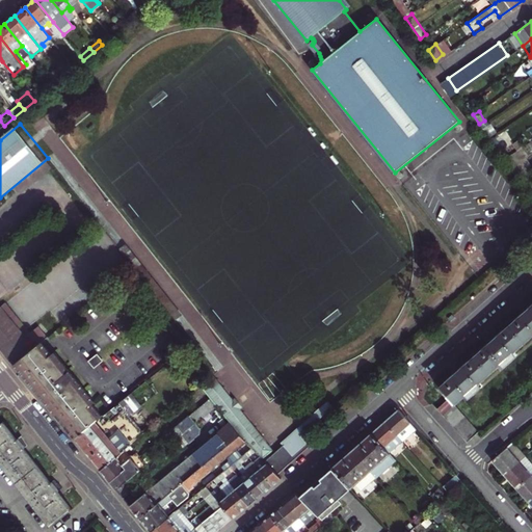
[(3,304),(0,306),(0,344),(15,362),(48,336),(40,324),(30,330),(28,327),(8,303),(5,300),(2,303),(3,304)]
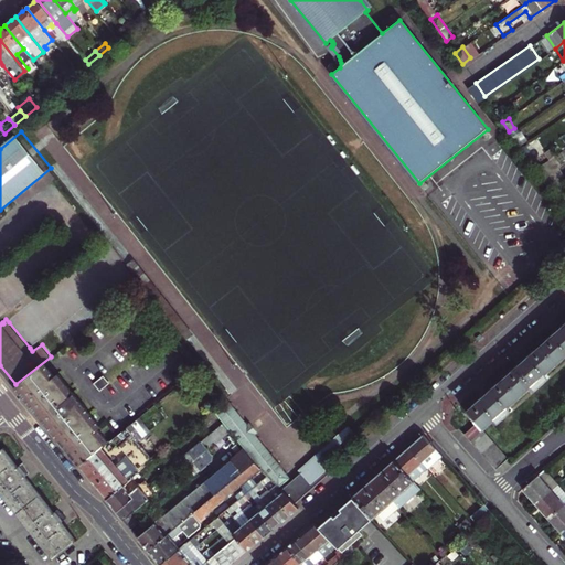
[(564,324),(562,328),(525,360),(488,393),(469,411),(479,422),(484,428),(494,418),(499,422),(512,409),(509,406),(532,385),(534,388),(548,376),(545,373),(564,354),(564,324)]
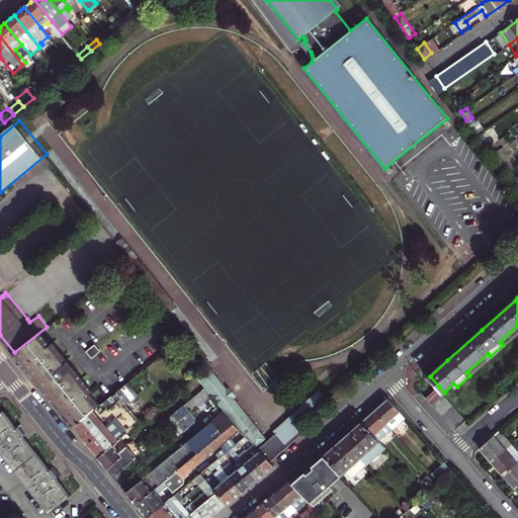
[(29,371),(75,427),(98,408),(102,405),(92,393),(95,391),(55,342),(53,344),(42,332),(15,354),(29,371)]
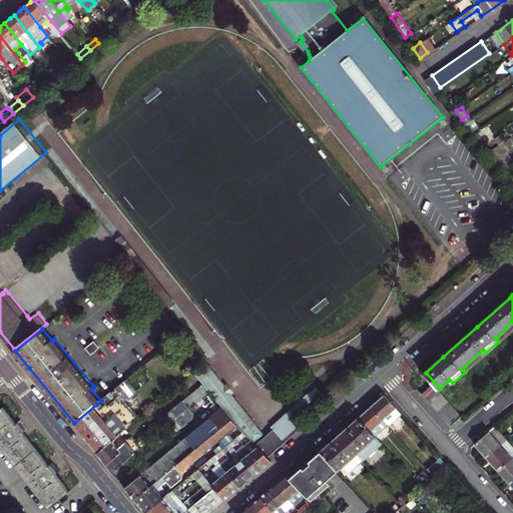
[(97,340),(88,346),(94,354),(103,347),(97,340)]
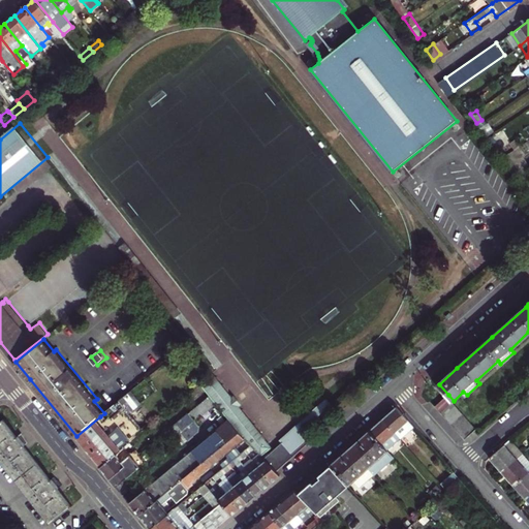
[(250,443),(255,448),(261,455),(272,446),(212,373),(200,383),(210,396),(217,404),(229,419),(240,433),(247,439),(250,443)]
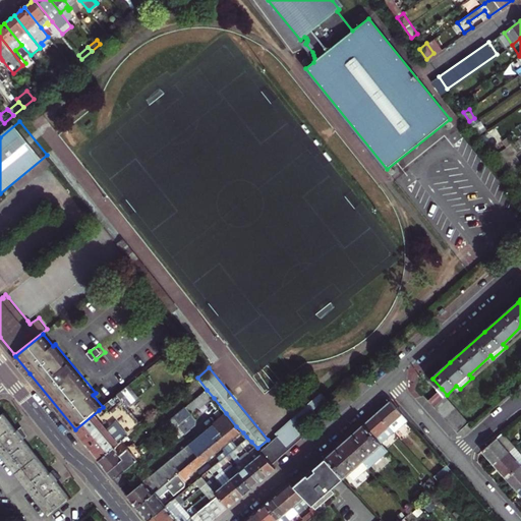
[(447,395),(442,389),(430,398),(459,430),(470,420),(447,395)]
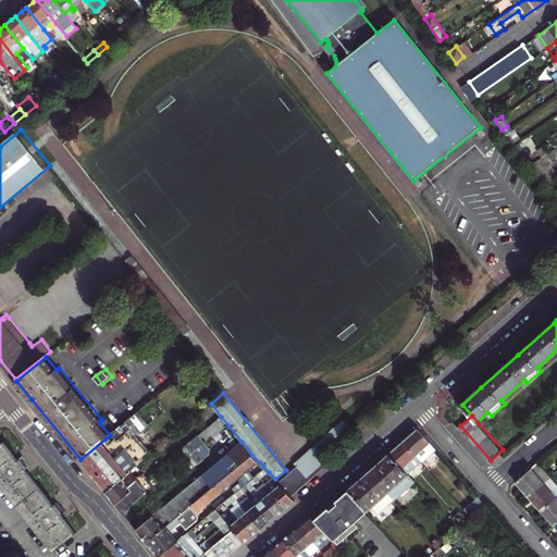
[(229,425),(221,417),(180,450),(193,467),(199,461),(200,462),(205,459),(205,458),(210,453),(212,447),(206,441),(214,433),(217,436),(229,425)]
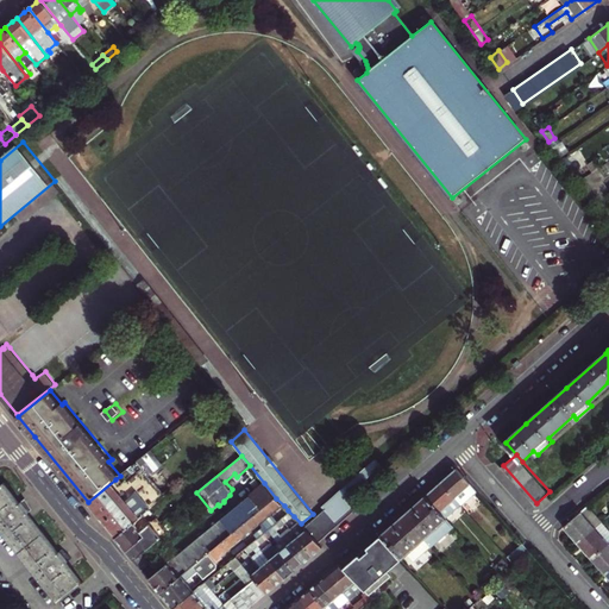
[(326,508),(305,527),(307,529),(319,541),(360,504),(350,493),(383,464),(377,458),(324,506),(326,508)]
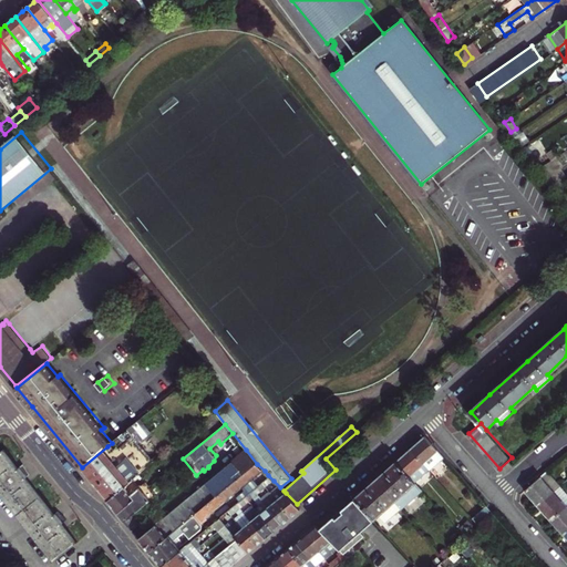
[(420,441),(412,449),(430,470),(432,472),(446,460),(426,435),(420,441)]
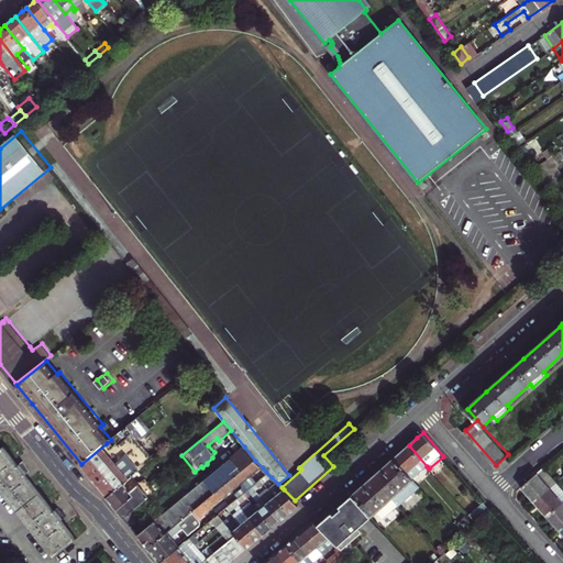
[(0,444),(0,487),(54,553),(52,554),(54,556),(79,536),(77,533),(76,534),(63,519),(68,515),(59,507),(55,510),(26,473),(31,470),(24,459),(19,464),(4,445),(6,444),(4,442),(0,444)]
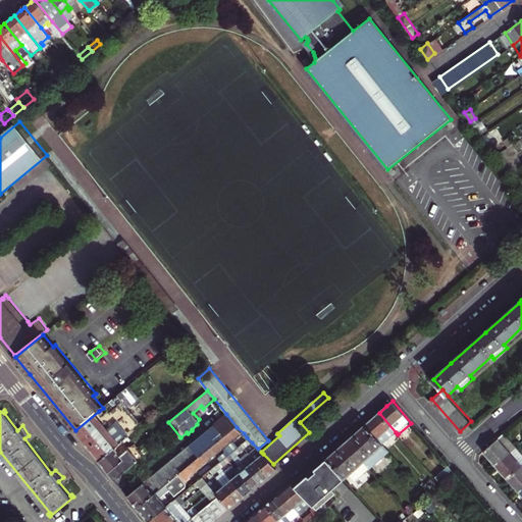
[(88,445),(99,459),(122,440),(99,411),(75,430),(88,445)]
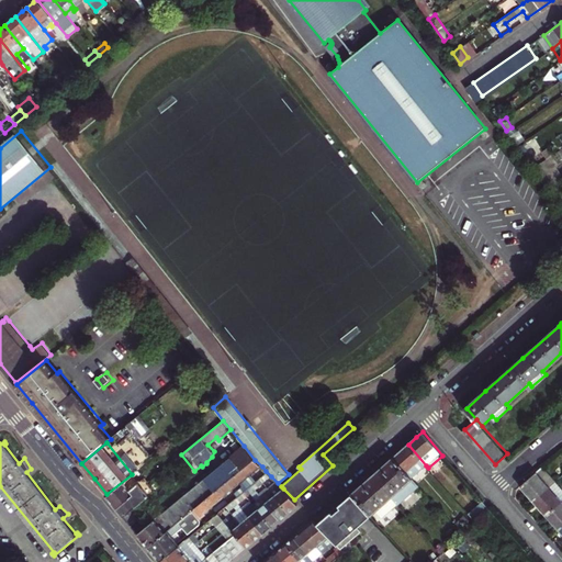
[(400,451),(393,458),(412,479),(426,465),(408,445),(400,451)]
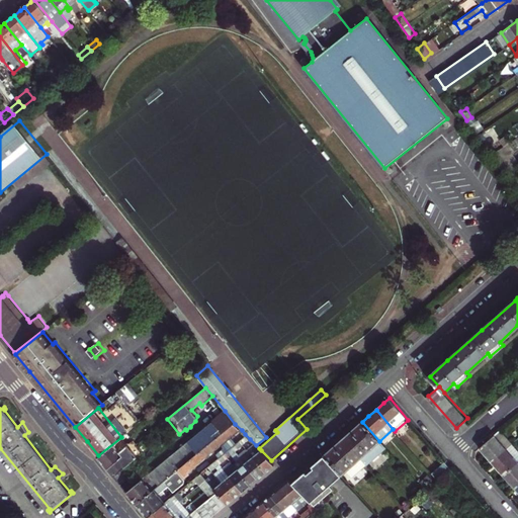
[(131,495),(137,502),(168,478),(170,476),(177,470),(235,424),(225,411),(213,419),(214,420),(152,471),(151,470),(126,490),(131,495)]
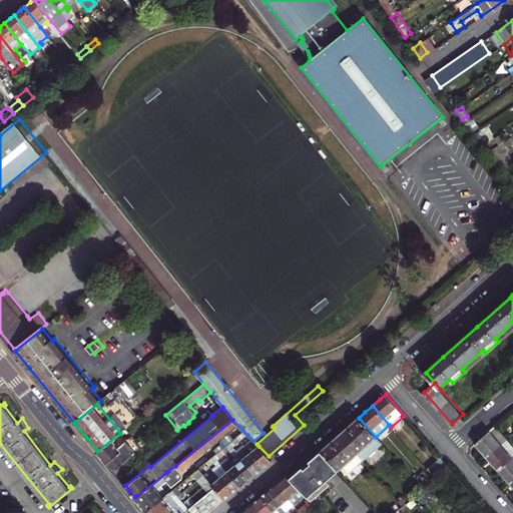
[(343,433),(322,451),(339,470),(348,462),(358,453),(376,438),(376,437),(359,418),(343,433)]
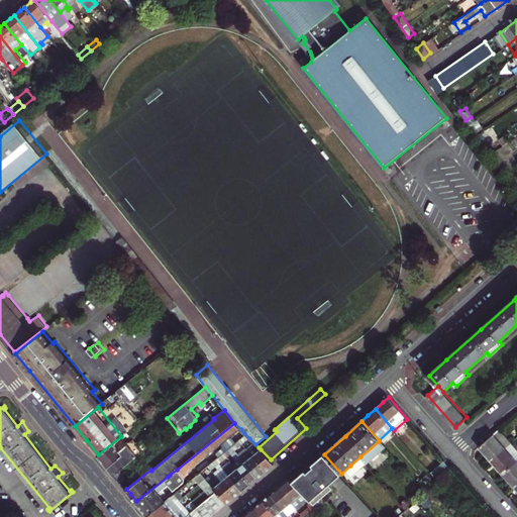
[(177,470),(179,472),(182,470),(186,475),(193,469),(205,458),(218,448),(234,435),(241,429),(234,423),(177,470)]
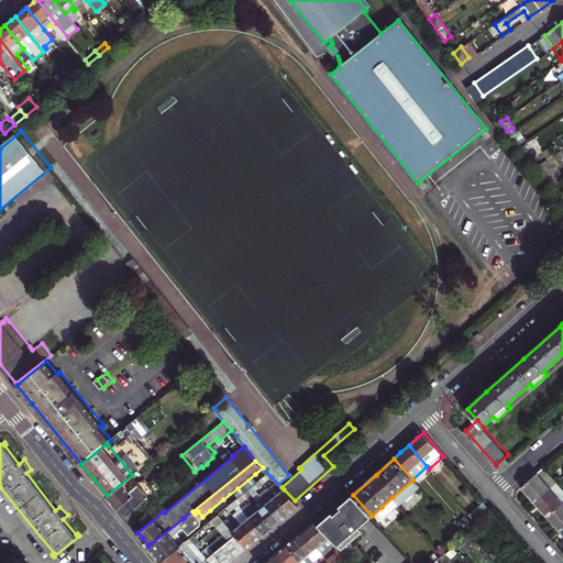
[(266,472),(207,519),(209,522),(211,520),(218,527),(224,521),(221,517),(272,477),(266,472)]
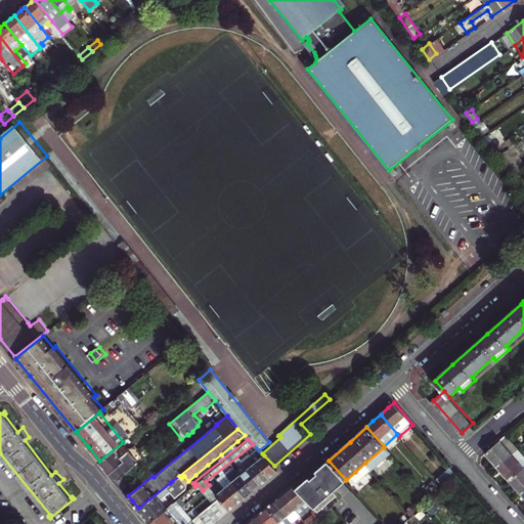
[(116,480),(123,475),(146,456),(140,448),(133,454),(123,442),(99,461),(107,471),(116,480)]
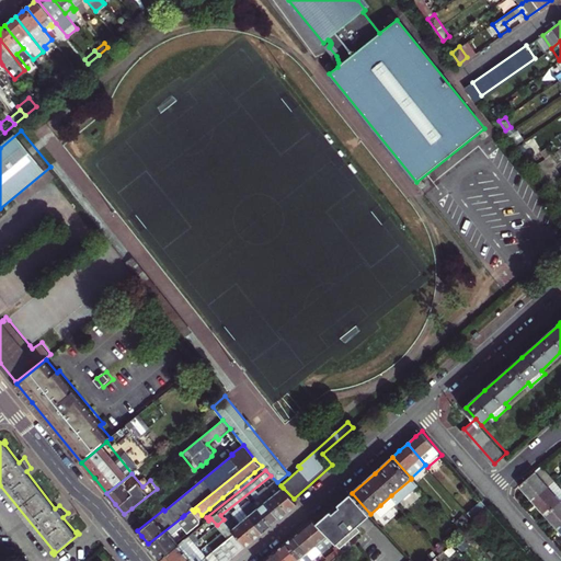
[(544,473),(523,493),(529,500),(535,505),(556,487),(544,473)]
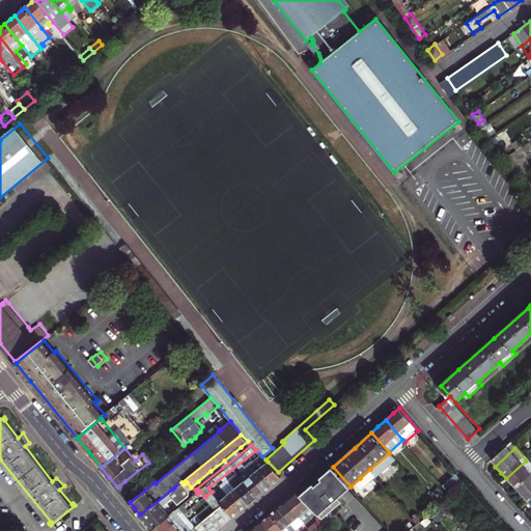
[(370,469),(376,476),(395,459),(389,453),(370,469)]
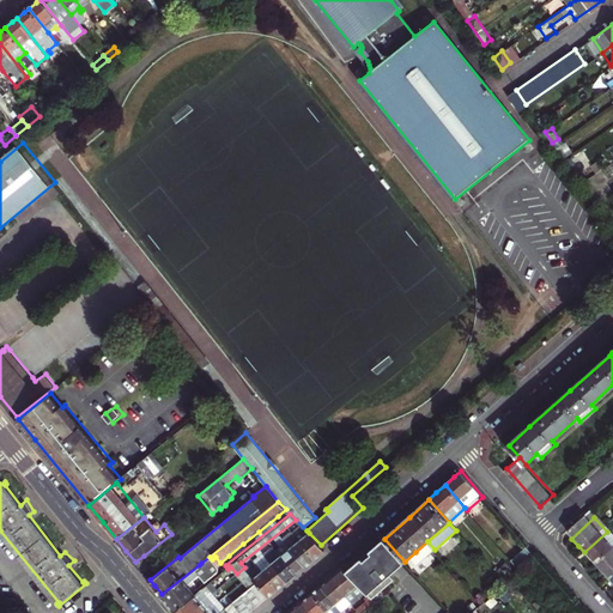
[(612,538),(607,532),(584,552),(592,559),(599,568),(612,554),(612,538)]
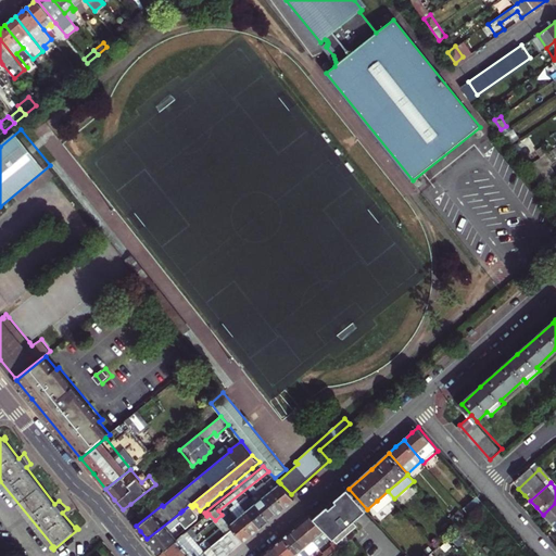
[(273,489),(287,506),(291,502),(295,498),(291,494),(280,483),(273,489)]
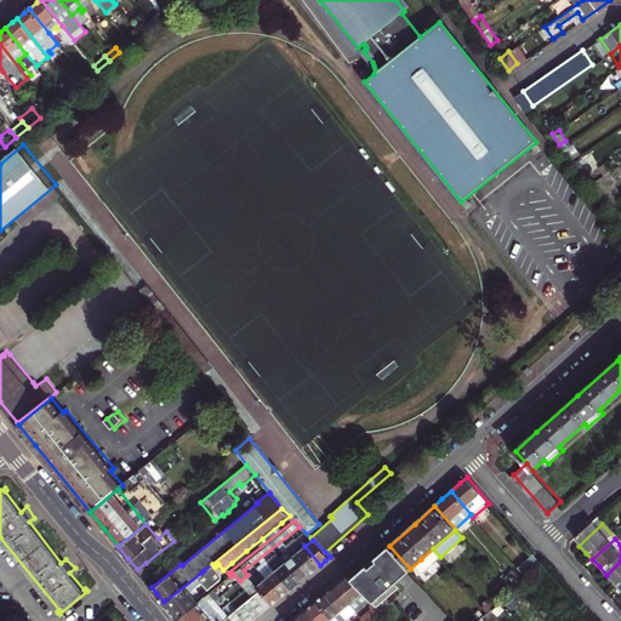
[(295,554),(311,573),(314,569),(320,565),(305,546),(295,554)]
